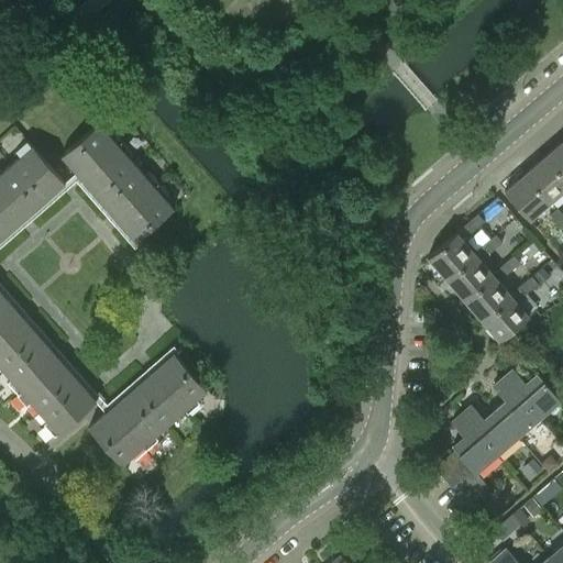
[(107,132),(98,122),(61,154),(80,176),(98,197),(117,218),(135,240),(173,207),(164,197),(168,192),(158,181),(147,169),(143,174),(135,164),(128,155),(132,152),(121,140),(111,128),(107,132)]
